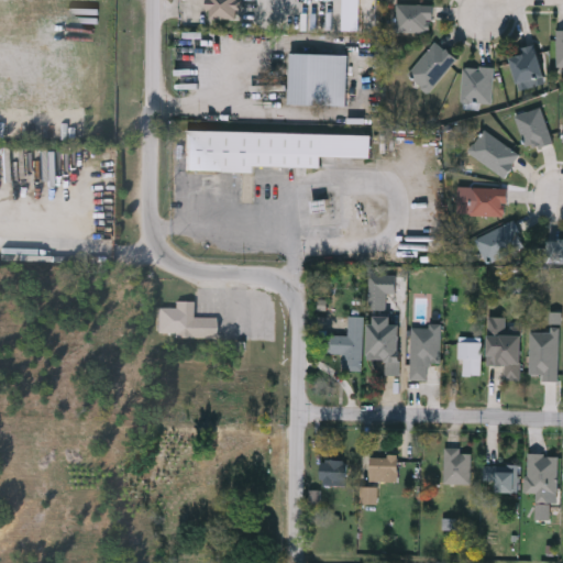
[(207,0),(208,21),(240,21),(240,0),(207,0)]
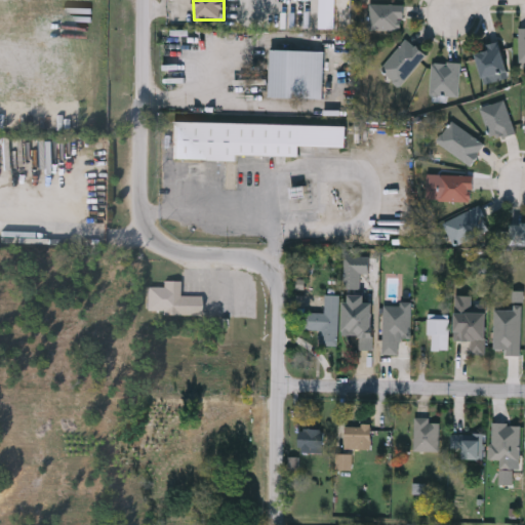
[(370,4),(404,4),(404,30),(370,30),(370,4)]
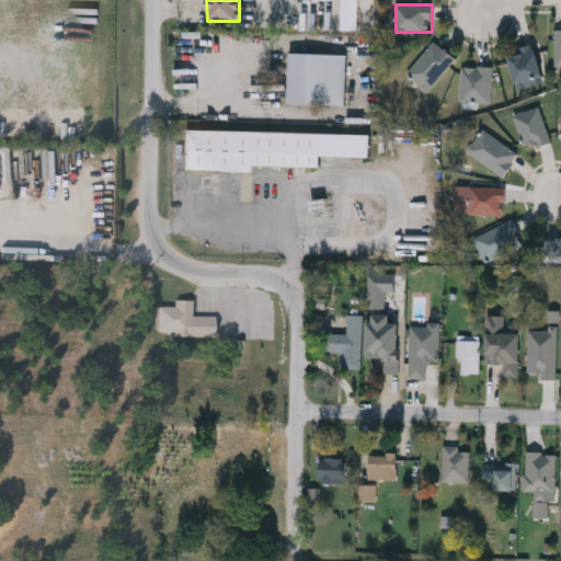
[(408,76),(435,41),(456,58),(428,92),(408,76)]
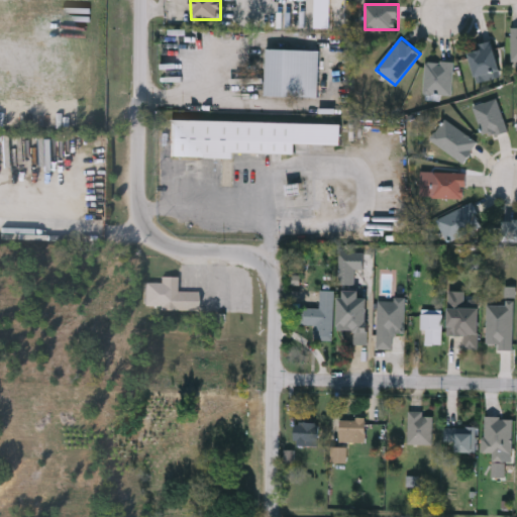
[(501,75),(477,80),(471,52),(483,49),(482,43),(494,40),(501,75)]
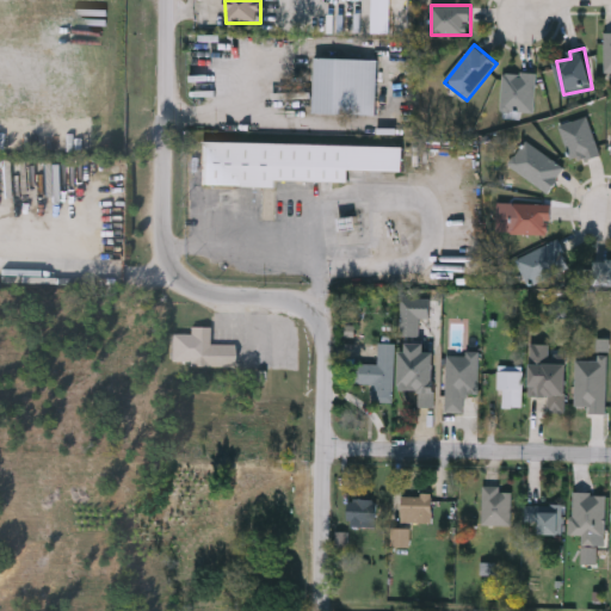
[(377,60),(376,115),(313,113),(314,59),(377,60)]
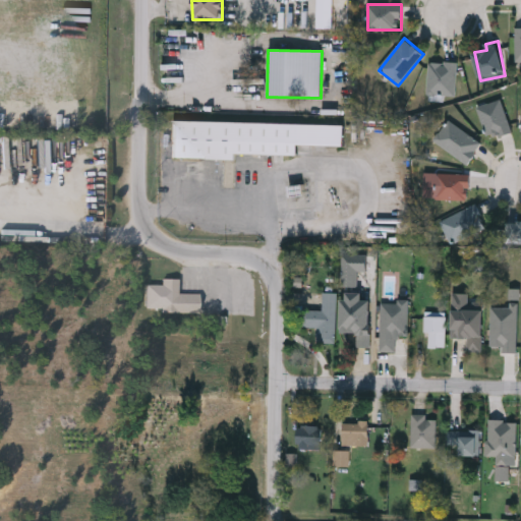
[(457,62),(456,95),(428,95),(429,61),(457,62)]
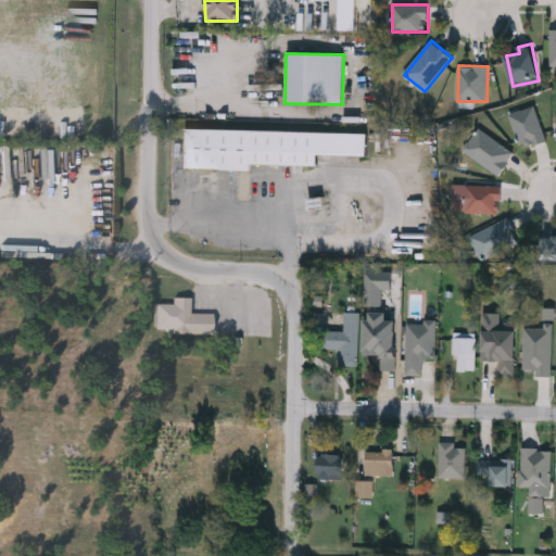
[(536,105),(547,141),(521,149),(512,113),(536,105)]
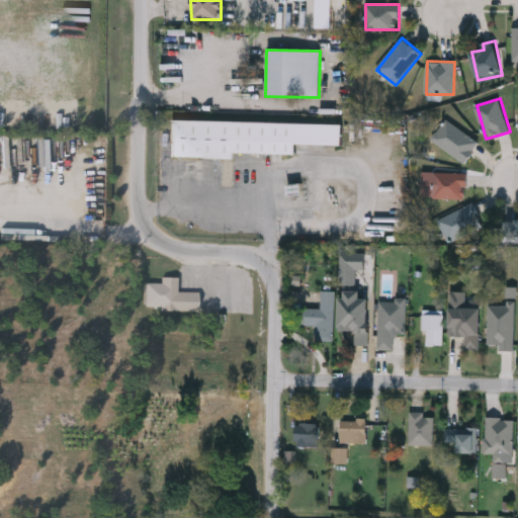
[(432,139),(447,118),(480,144),(464,164),(432,139)]
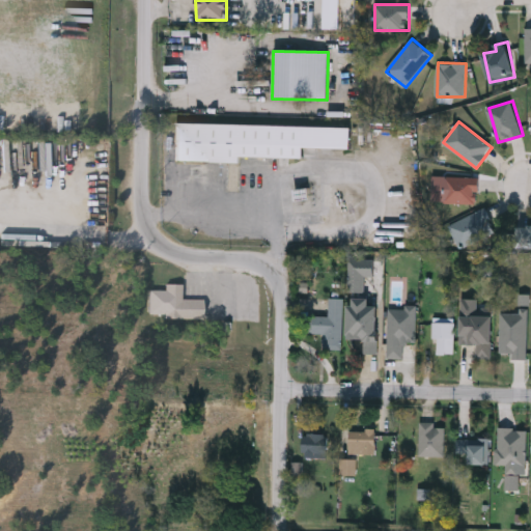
[(240,163),(175,162),(176,123),(351,127),(350,148),(303,147),(303,159),(240,158),(240,163)]
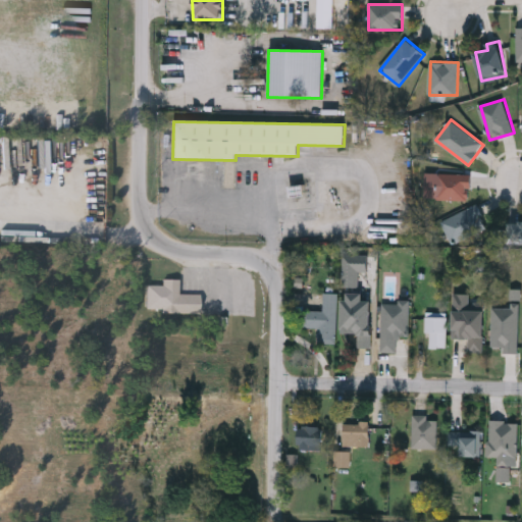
[(65,143),(41,143),(41,171),(65,171),(65,143)]
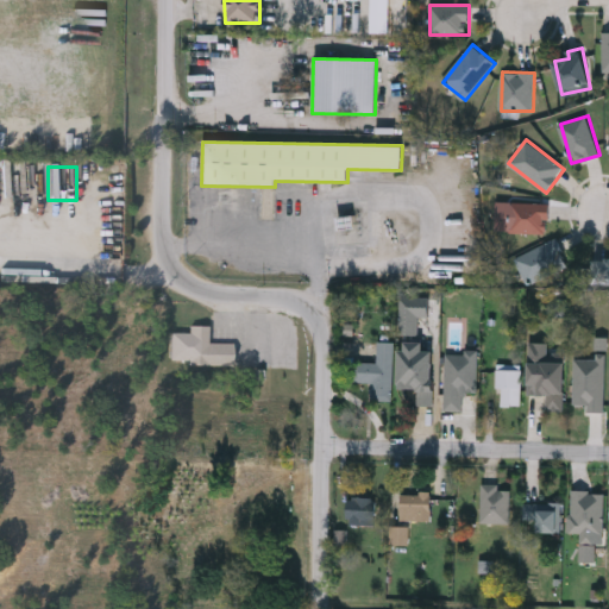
[(512,203),(550,203),(550,233),(512,233),(512,203)]
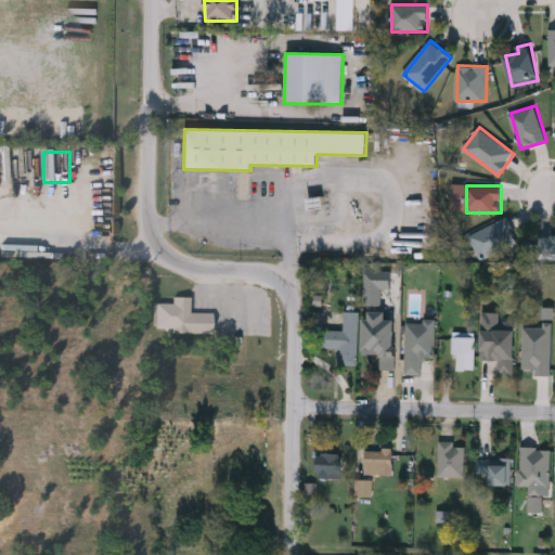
[(519,241),(479,258),(469,235),(510,218),(519,241)]
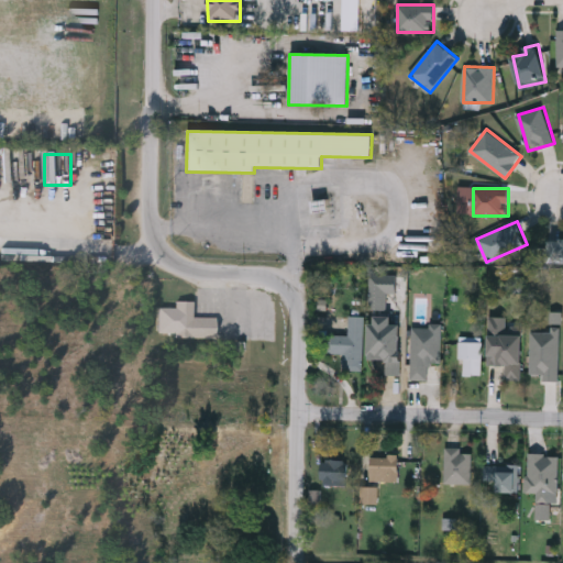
[(549,239),(562,239),(562,261),(549,261),(549,239)]
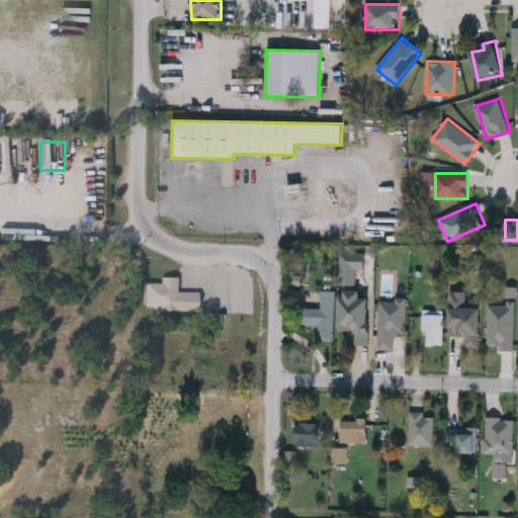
[(363,269),(357,269),(356,285),(340,285),(341,260),(364,261),(363,269)]
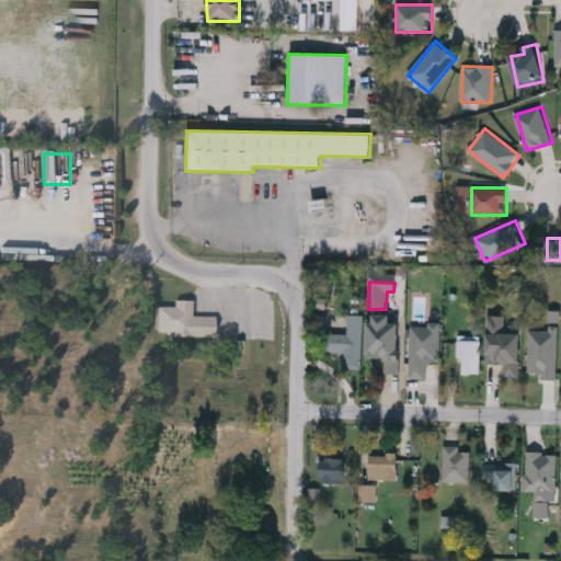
[(175,304),(175,340),(217,340),(217,319),(193,319),(193,304),(175,304)]
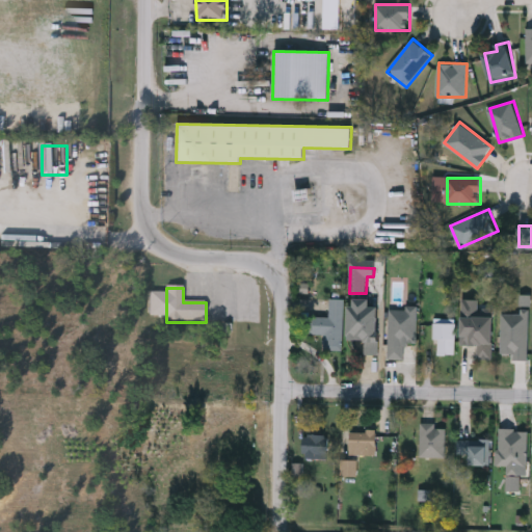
[(324,350),(325,335),(311,334),(311,317),(330,317),(330,298),(345,298),(344,350),(324,350)]
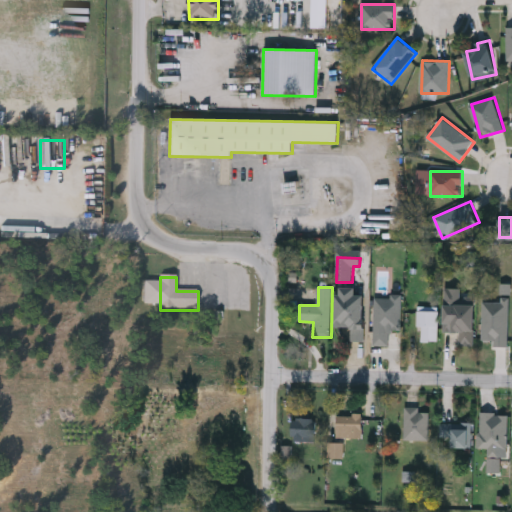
[(337,326),(337,287),(357,287),(357,295),(365,295),(364,341),(351,341),(352,327),(337,326)]
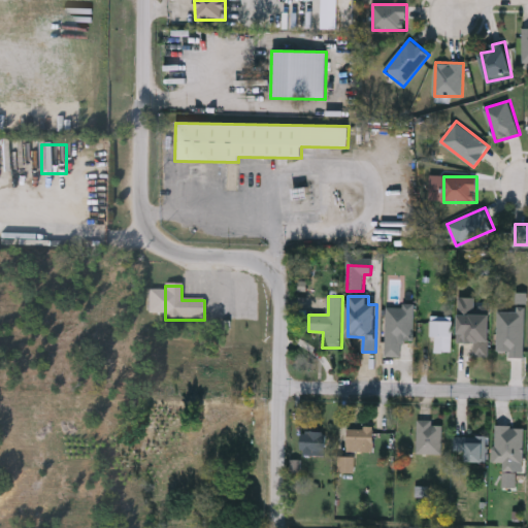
[(460,298),(476,298),(476,308),(491,308),(490,357),(475,357),(475,342),(459,341),(460,298)]
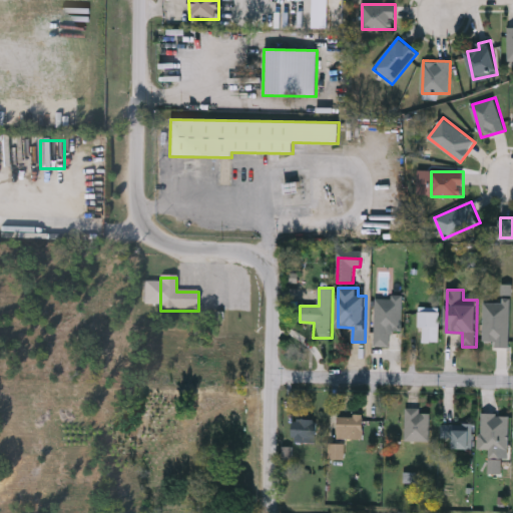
[(420,343),(420,308),(439,308),(439,343),(420,343)]
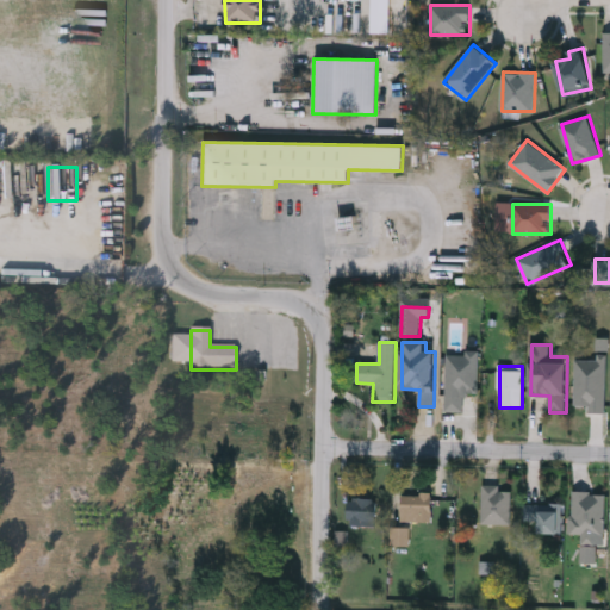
[(512,491),(512,524),(480,524),(480,485),(502,485),(502,491),(512,491)]
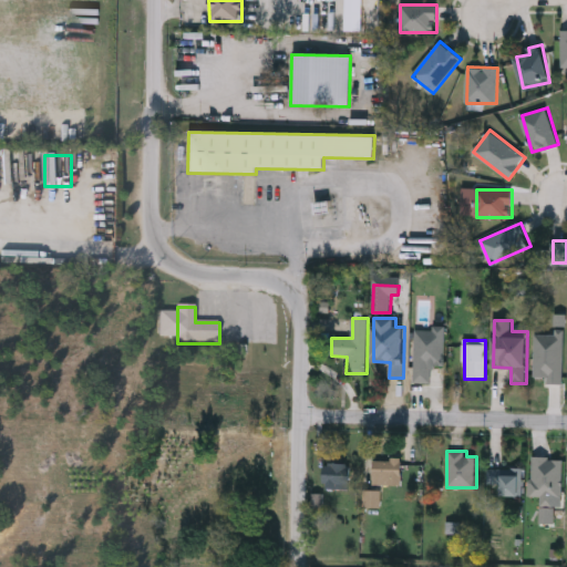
[(373,485),(373,457),(402,457),(402,485),(373,485)]
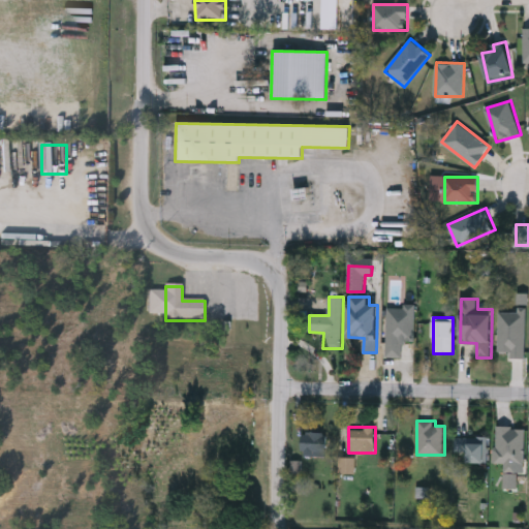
[(524,427),(524,471),(506,471),(506,463),(496,463),(496,427),(524,427)]
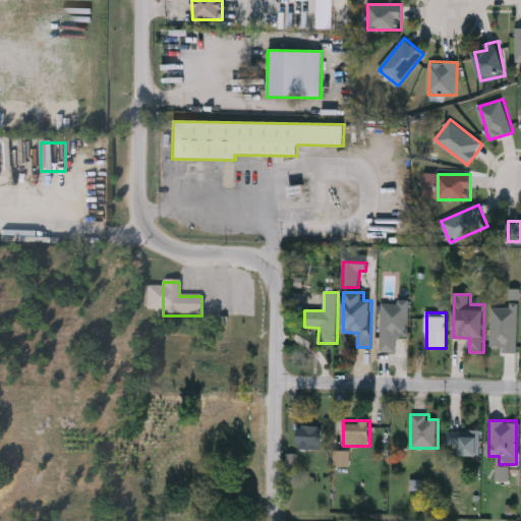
[(322,425),(322,448),(298,448),(298,425),(322,425)]
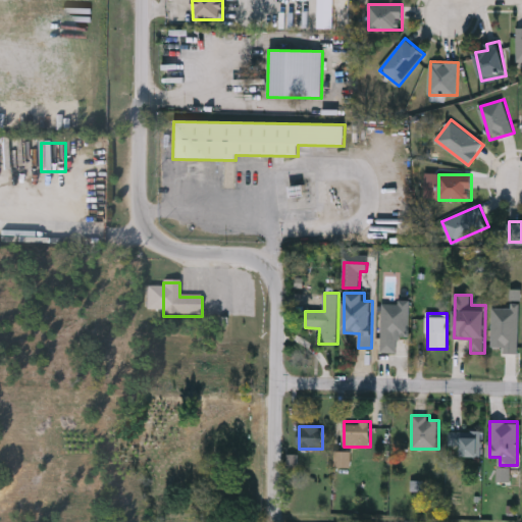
[(461,457),(461,447),(450,447),(450,430),(480,430),(480,457),(461,457)]
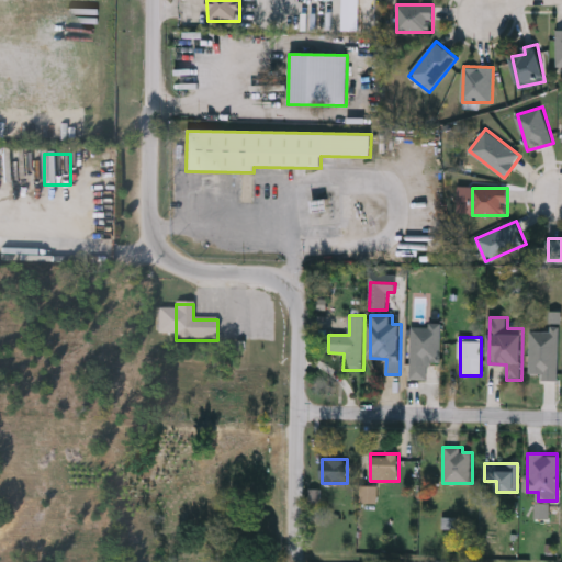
[(361,503),(361,485),(378,485),(378,503),(361,503)]
